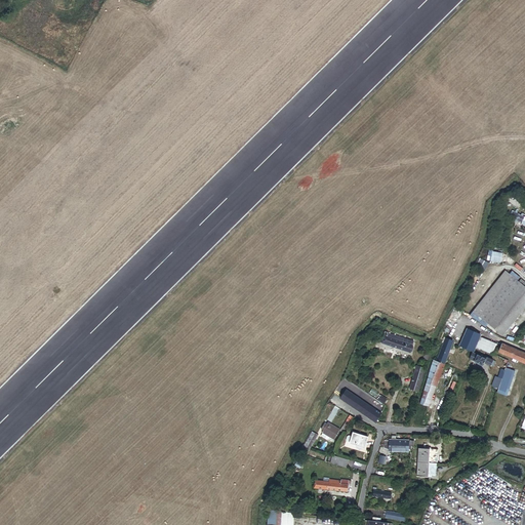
[(507,257),(497,255),(495,266),(506,268),(507,257)]
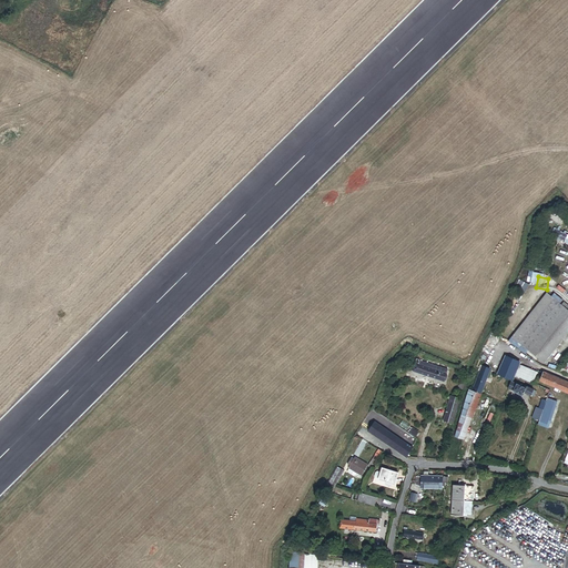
[(534,288),(524,284),(519,293),(529,298),(534,288)]
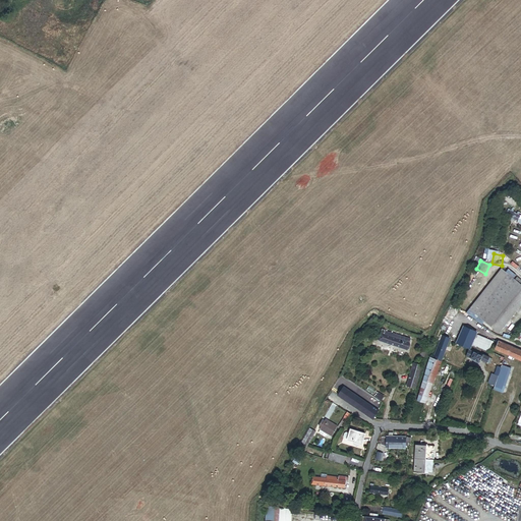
[(520,295),(520,284),(507,273),(474,313),(475,314),(495,330),(520,295)]
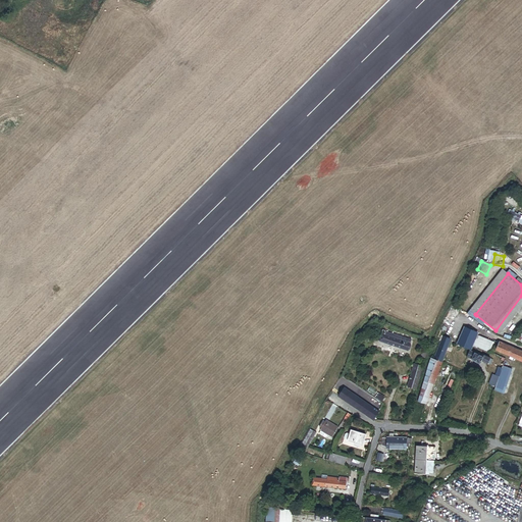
[(464,312),(458,308),(456,311),(464,317),(466,314),(464,312)]
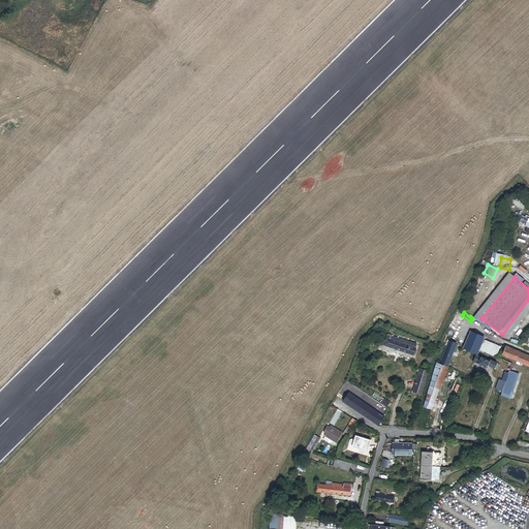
[(481,318),(473,312),(470,316),(472,318),(479,323),(483,319),(481,318)]
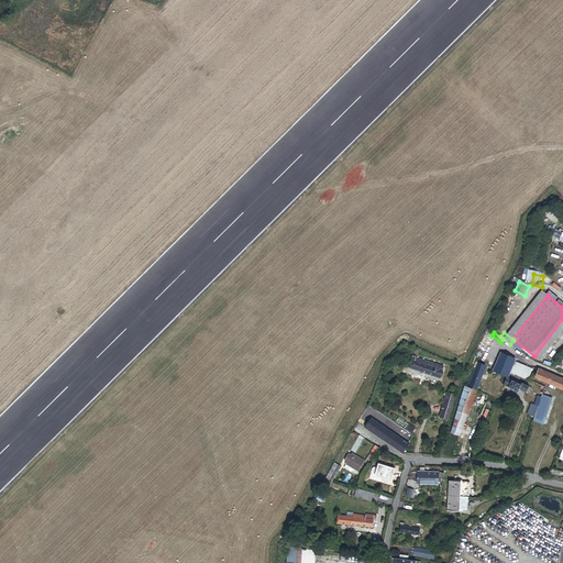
[(507,378),(509,373),(512,366),(514,362),(515,360),(501,353),(494,370),(493,372),(507,378)]
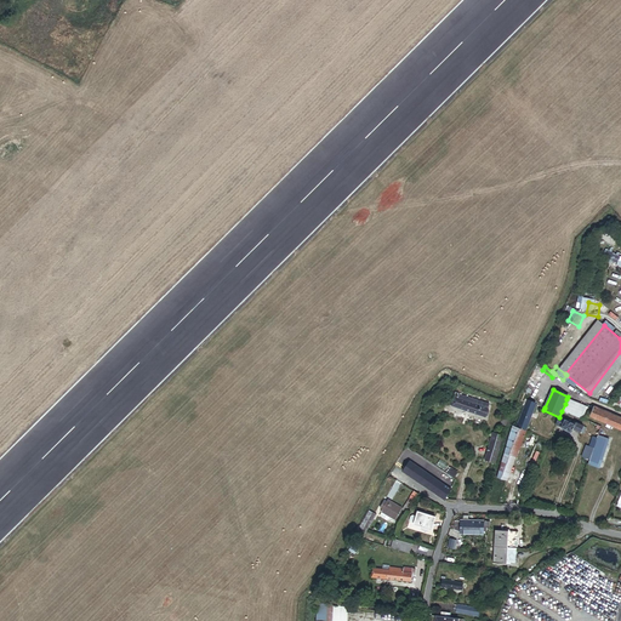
[(461,399),(453,396),(450,405),(486,417),(489,408),(476,403),(477,399),(468,396),(467,397),(462,396),(461,399)]
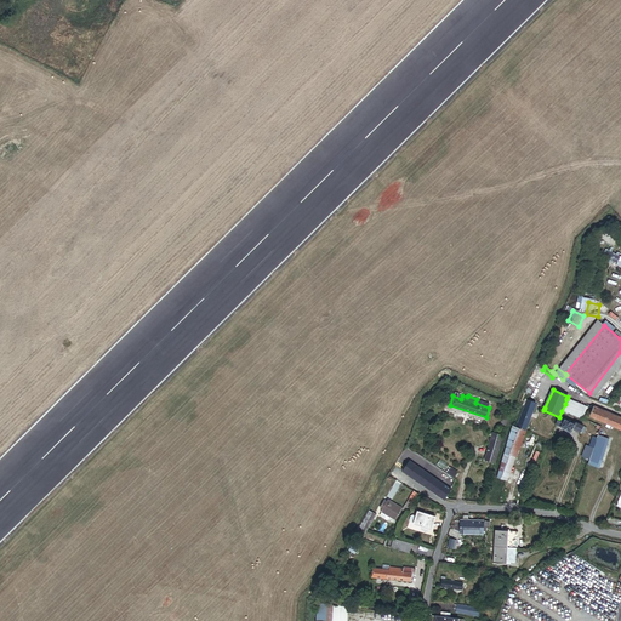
[(567,399),(565,404),(571,406),(568,414),(582,420),(587,408),(567,399)]
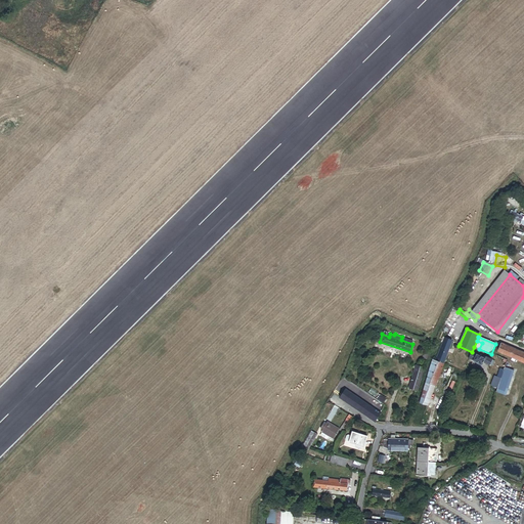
[(427,406),(451,342),(451,341),(444,339),(436,360),(432,359),(421,403),(421,404),(427,406)]
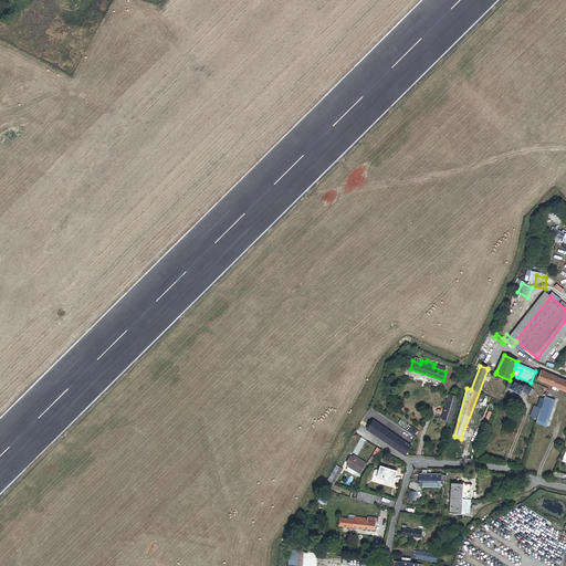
[(565,391),(565,381),(541,370),(536,379),(565,391)]
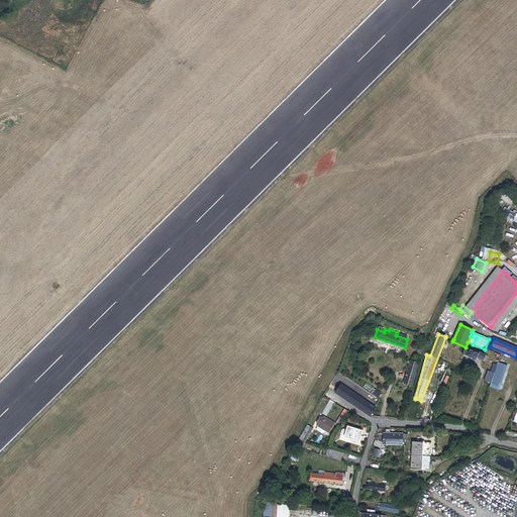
[(479,353),(466,347),(462,354),(476,360),(476,358),(483,362),(484,358),(487,359),(489,354),(486,353),(486,354),(480,351),(479,353)]
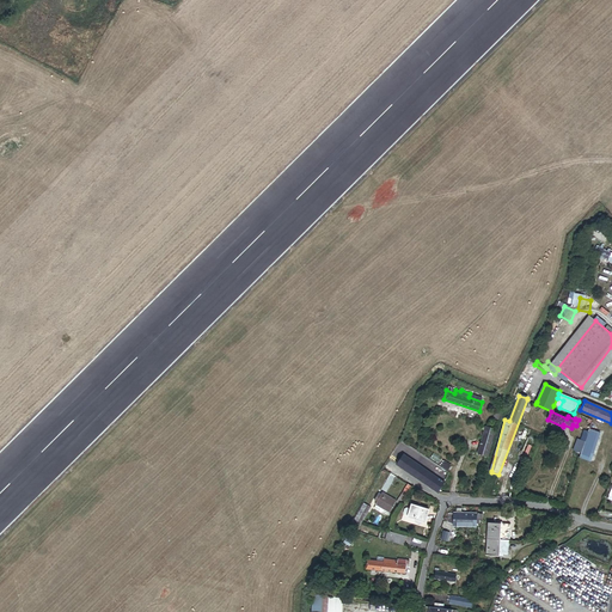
[(477,456),(488,459),(496,430),(485,427),(477,456)]
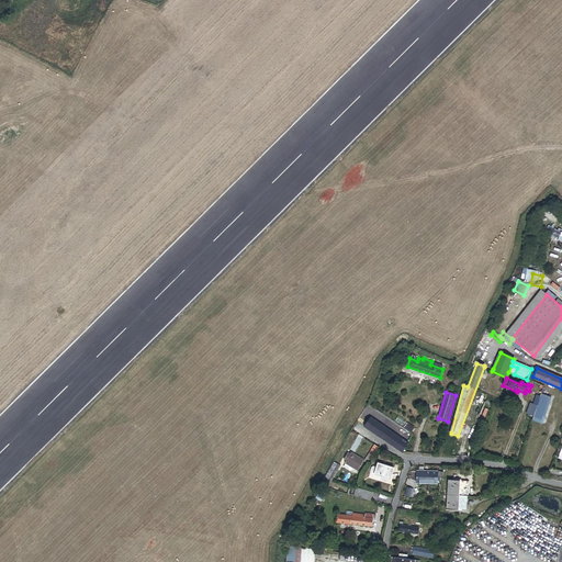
[(363,428),(402,453),(408,444),(370,419),(363,428)]
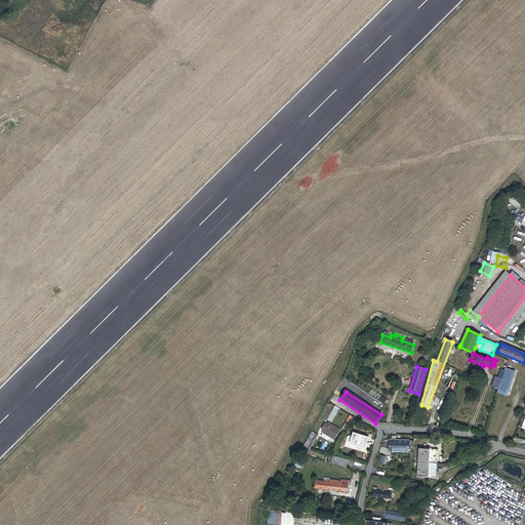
[(355,417),(353,416),(345,427),(347,429),(355,417)]
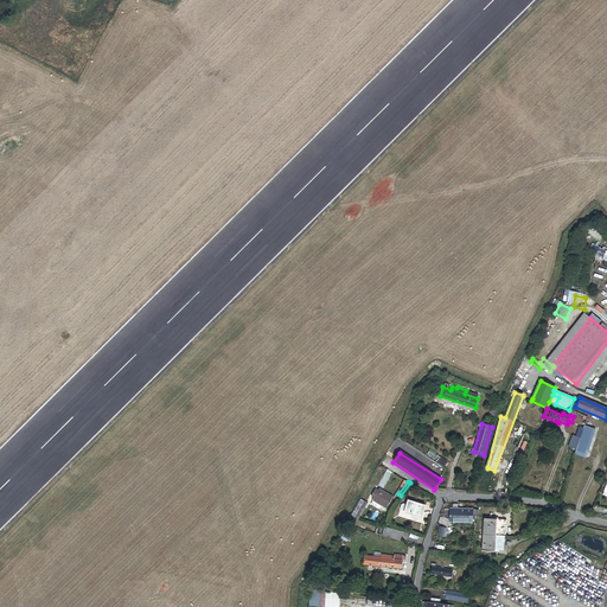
[(387,509),(394,497),(379,489),(378,491),(376,490),(371,497),(374,498),(372,500),(374,500),(382,505),(387,509)]
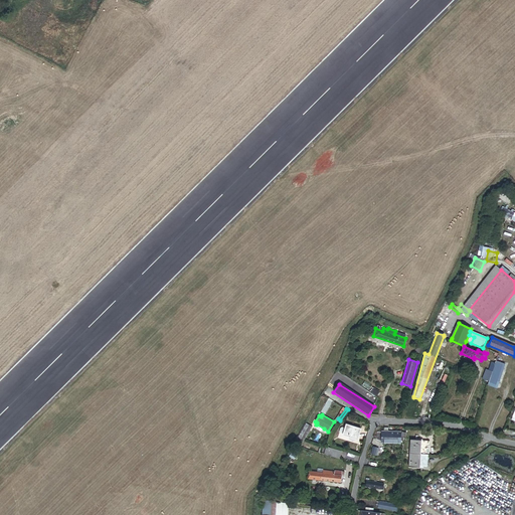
[(312,426),(306,423),(298,439),(304,442),(312,426)]
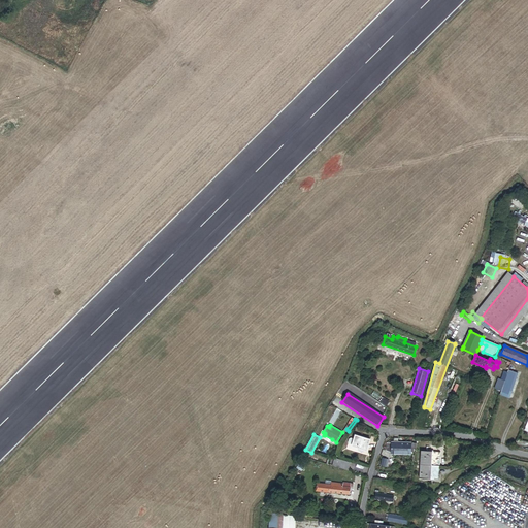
[(371,439),(357,435),(353,446),(368,450),(371,439)]
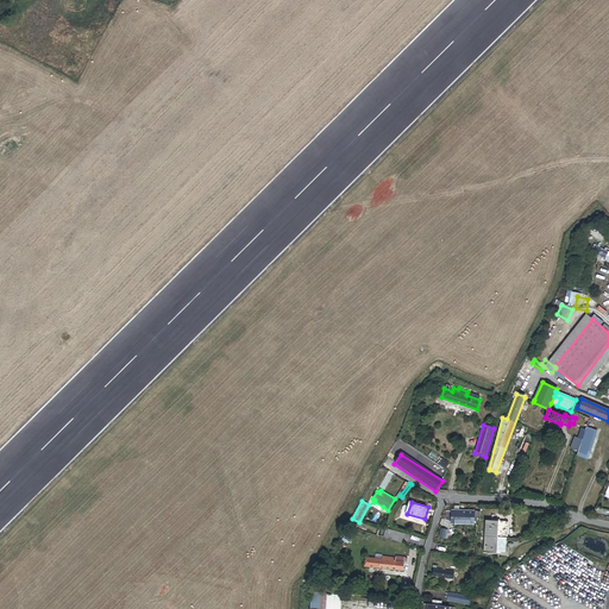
[(451,522),(473,523),(473,516),(478,516),(479,512),(473,510),(451,510),(451,512),(446,512),(445,520),(451,522)]
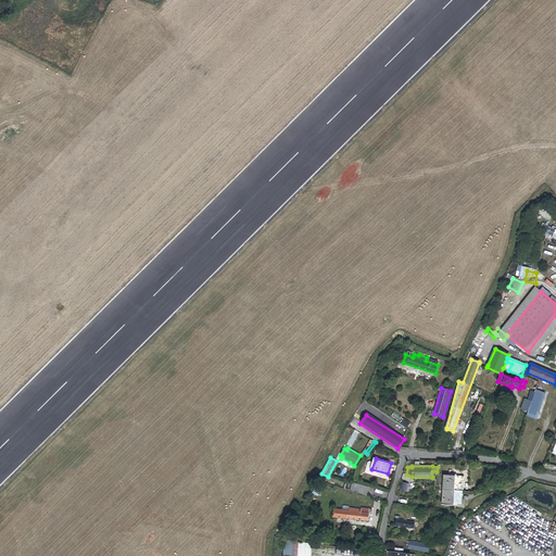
[(443,476),(442,490),(455,491),(454,493),(463,493),(464,477),(443,476)]
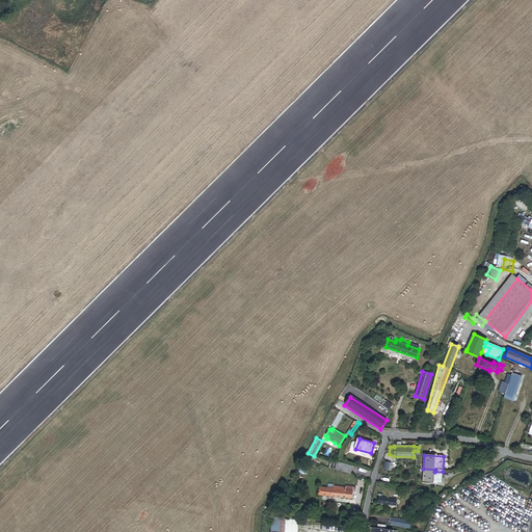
[(337,461),(335,469),(350,474),(353,467),(337,461)]
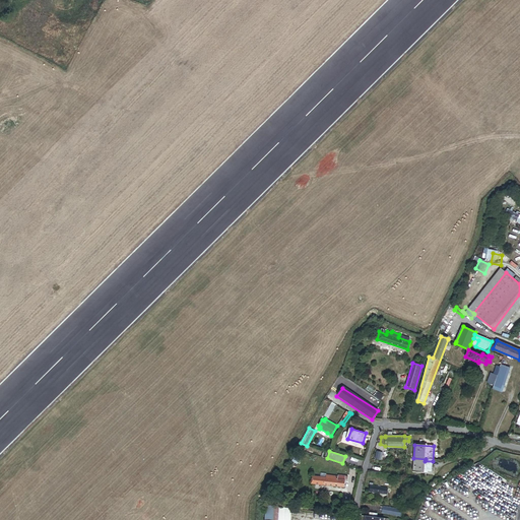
[(426,459),(413,458),(412,471),(432,473),(433,461),(425,461),(426,459)]
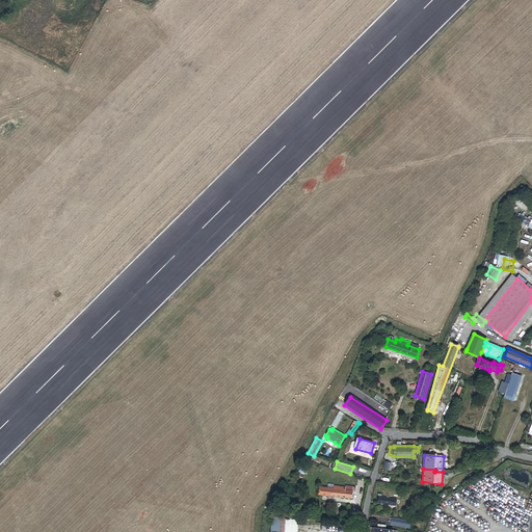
[(331,488),(317,487),(317,495),(351,499),(352,491),(349,490),(349,487),(331,485),(331,488)]
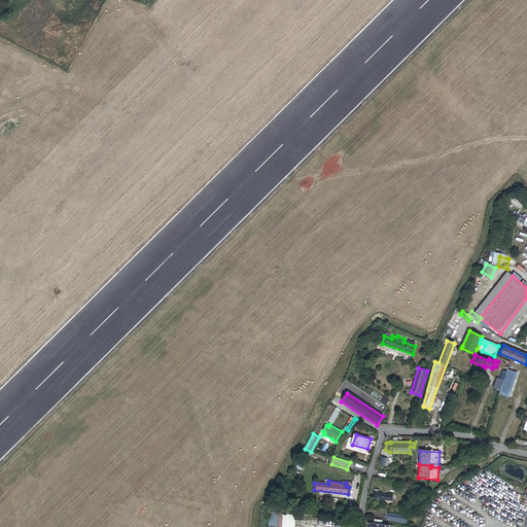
[(379,494),(375,493),(374,498),(391,502),(392,496),(388,495),(379,494)]
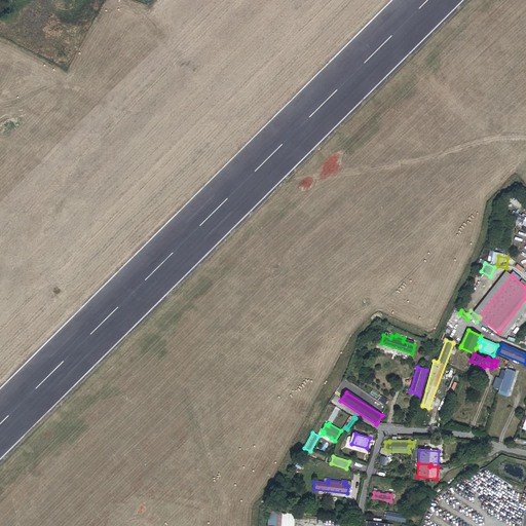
[(268,512),(267,525),(293,525),(294,515),(268,512)]
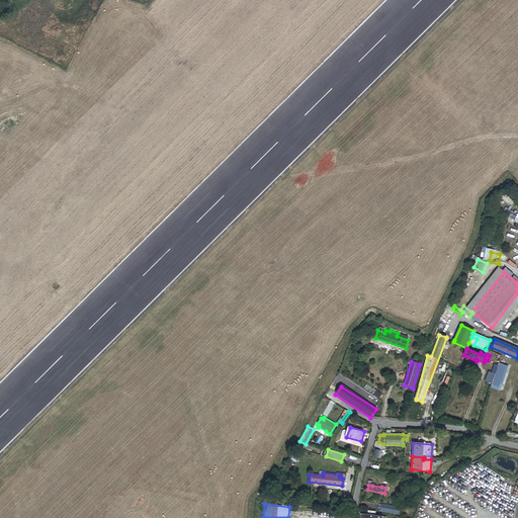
[(399,516),(400,508),(380,505),(379,512),(399,516)]
